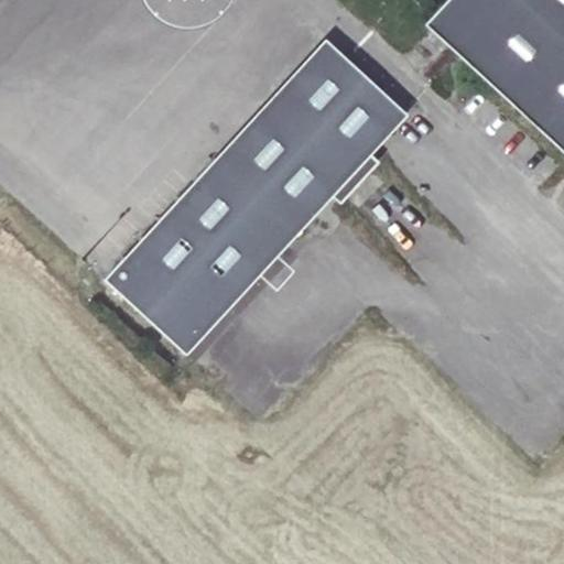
[(563,0),(449,0),(429,24),(484,75),(563,149),(563,0)]
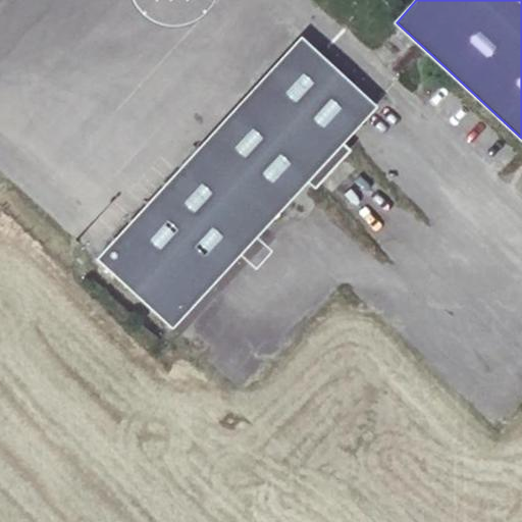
[(299,35),(204,139),(226,158),(319,55),(299,35)]
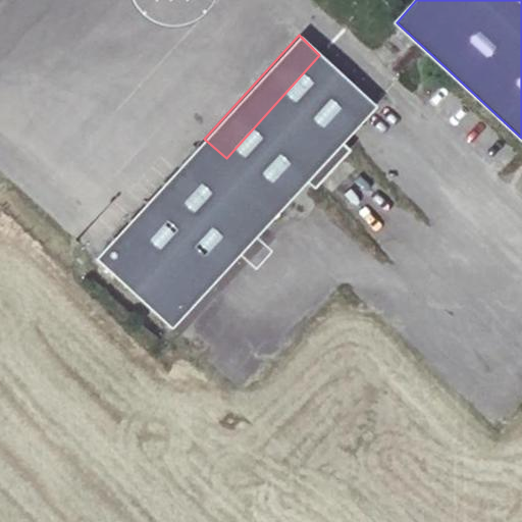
[(237,166),(275,213),(374,106),(319,55),(226,158),(237,166)]
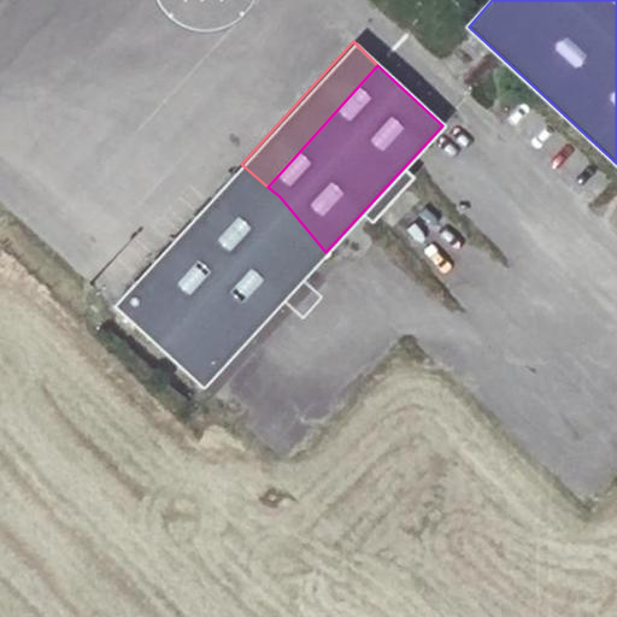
[(268,187),(241,164),(234,172),(259,195),(268,187)]
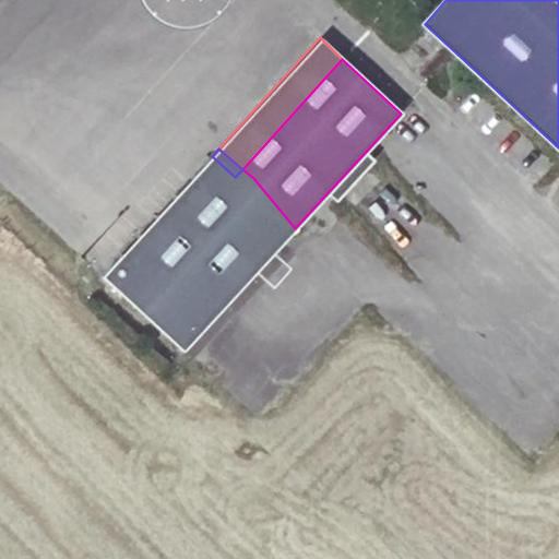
[(182,351),(295,228),(253,178),(242,169),(235,177),(212,156),(100,275),(182,351)]
